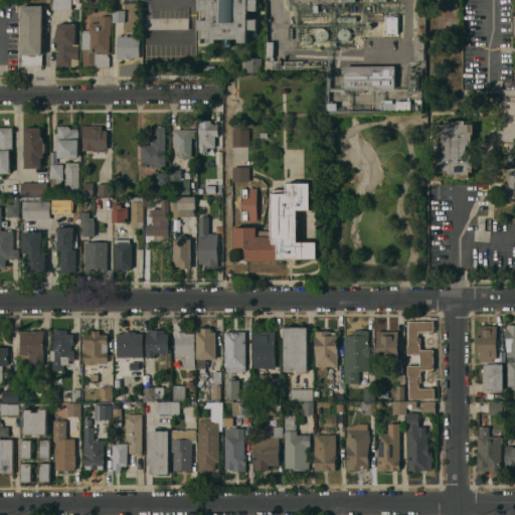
[(51,9),(51,0),(71,0),(71,9),(51,9)]
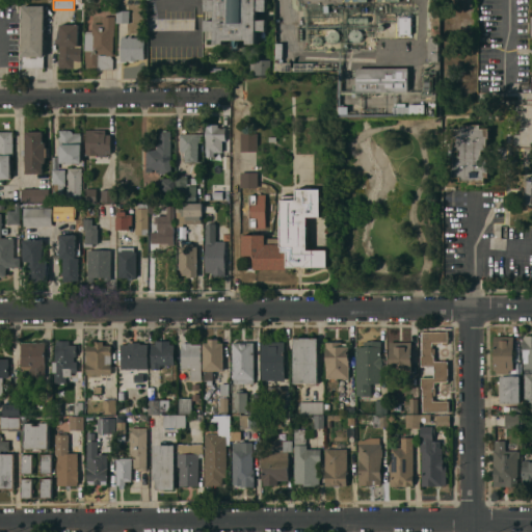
[(267,0),(267,10),(257,10),(258,20),(267,19),(267,30),(258,29),(258,44),(248,44),(248,40),(225,40),(225,44),(216,44),(216,40),(206,40),(206,0),(267,0)]
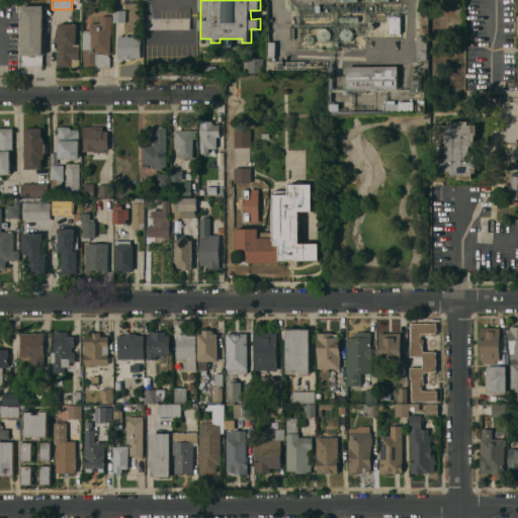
[(42,67),(21,67),(21,53),(20,53),(20,34),(21,34),(21,5),(42,5),(42,67)]
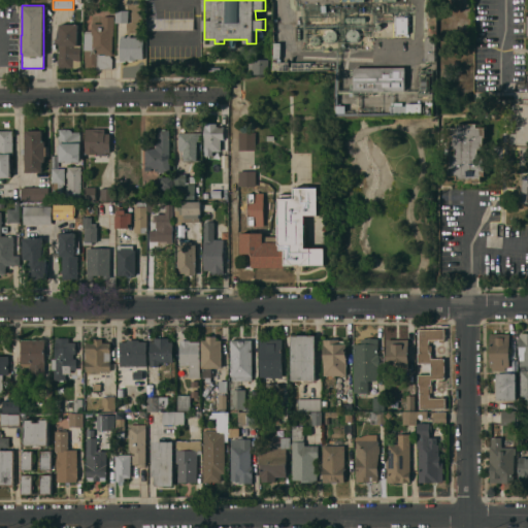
[(127,23),(114,23),(114,10),(127,10),(127,23)]
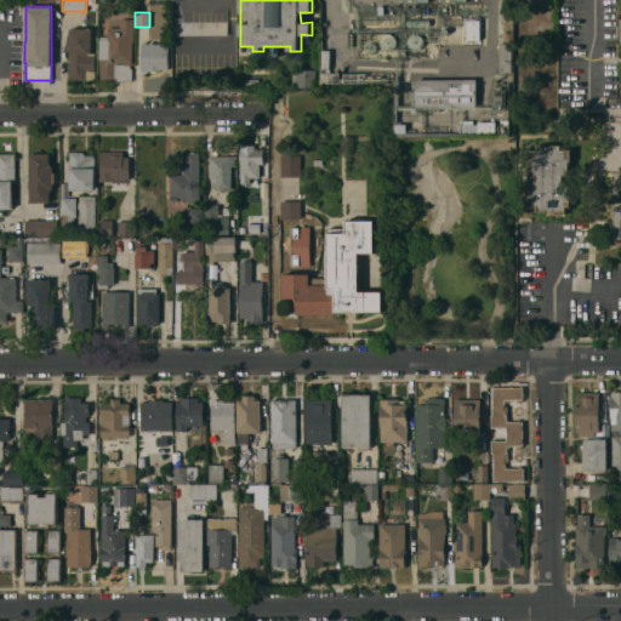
[(134,41),(132,41),(132,57),(131,57),(131,61),(132,61),(132,64),(129,66),(132,69),(132,81),(114,81),(114,79),(98,79),(98,66),(98,60),(98,38),(100,38),(100,36),(107,36),(107,29),(107,27),(119,27),(119,18),(134,18),(134,41)]
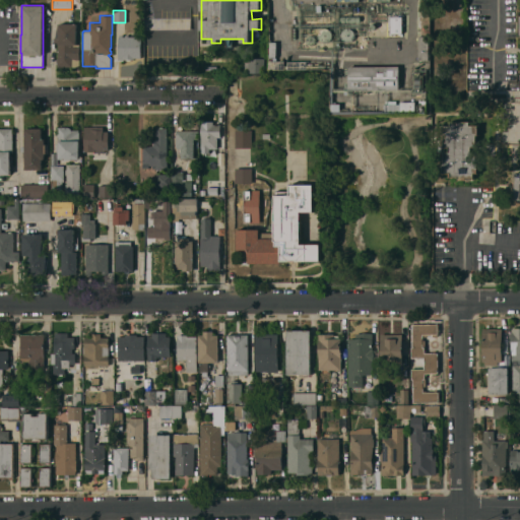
[(402,34),(391,34),(390,16),(401,16),(402,34)]
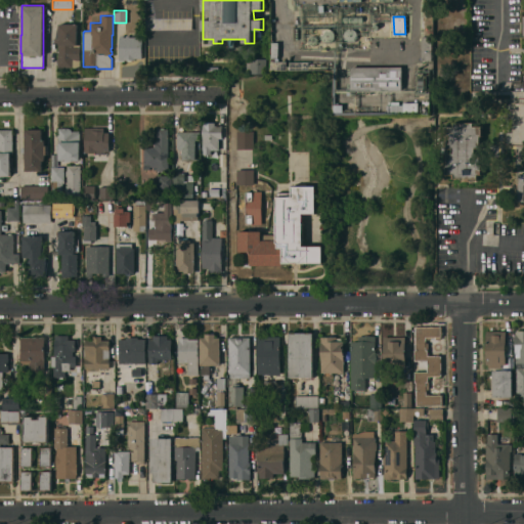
[(58,68),(58,62),(57,62),(57,59),(58,59),(58,42),(55,42),(55,38),(58,38),(58,24),(77,24),(77,44),(80,44),(80,46),(80,60),(76,60),(76,62),(74,62),(74,68),(58,68)]
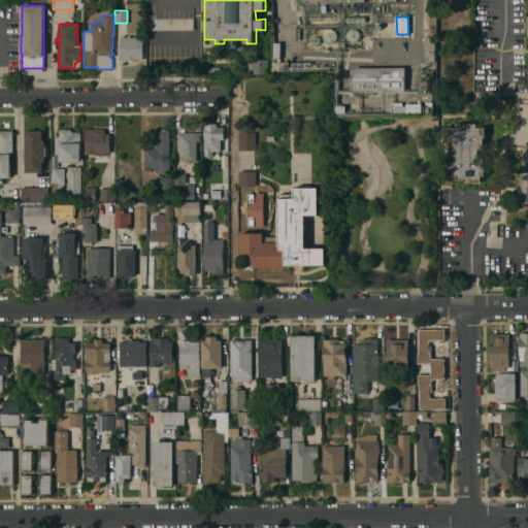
[(329,42),(327,41),(325,39),(324,37),(324,34),(325,32),(326,30),(327,30),(329,29),(332,29),(334,30),(335,30),(337,32),(337,35),(337,36),(337,38),(335,40),(333,42),(331,42),(329,42)]
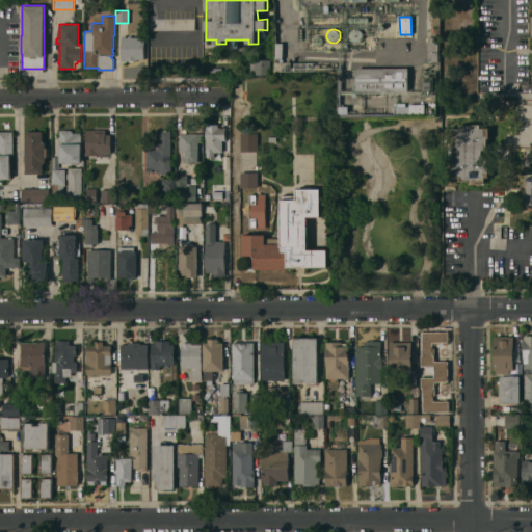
[(352,43),(351,42),(350,40),(349,37),(349,34),(349,32),(350,31),(352,30),(354,29),(357,29),(360,30),(362,31),(363,33),(363,35),(363,37),(362,40),(360,42),(357,43),(355,43),(352,43)]
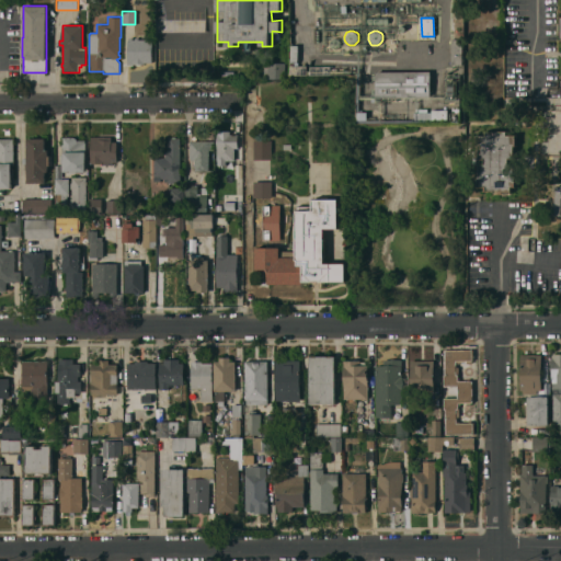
[(128,64),(127,39),(129,39),(129,37),(132,37),(132,39),(135,39),(135,37),(138,37),(138,39),(152,39),(152,63),(145,63),(145,64),(142,64),(141,65),(138,65),(136,64),(128,64)]
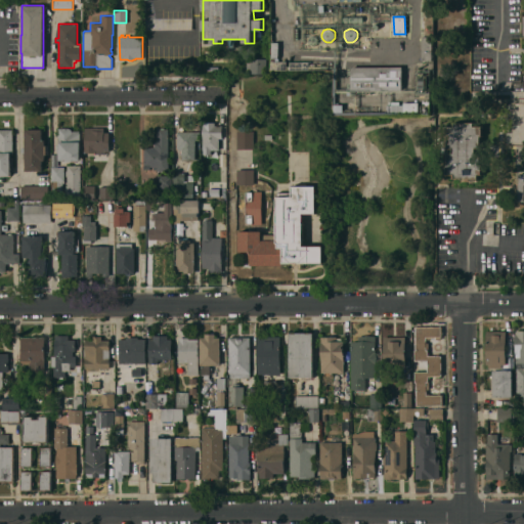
[(312,45),(310,45),(309,43),(308,42),(308,40),(308,39),(309,38),(310,36),(311,35),(313,35),(315,36),(316,37),(317,38),(318,39),(318,41),(317,43),(315,45),(314,45),(312,45)]
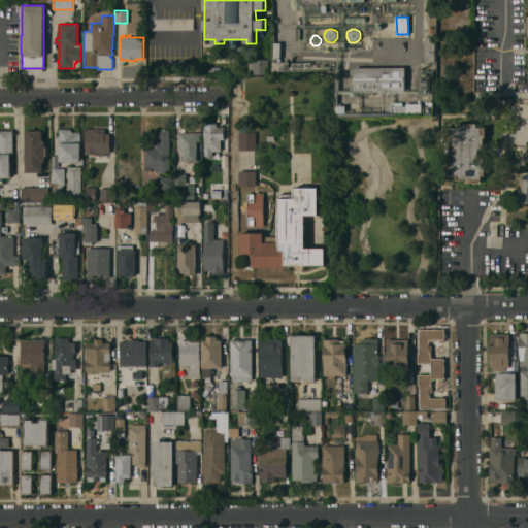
[(435,61),(425,61),(425,37),(435,37),(435,61)]
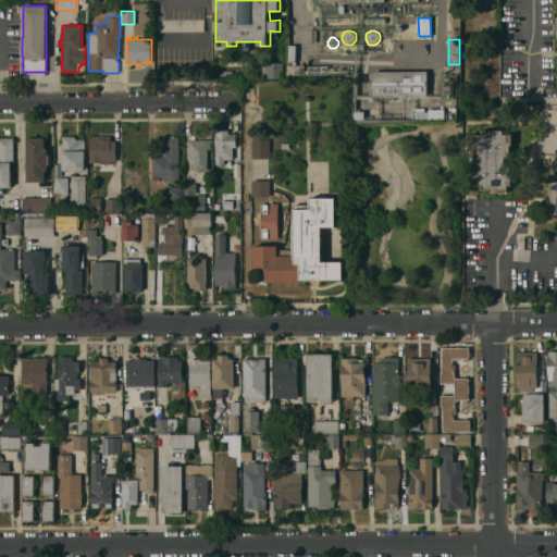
[(283,78),(262,78),(262,62),(283,62),(283,78)]
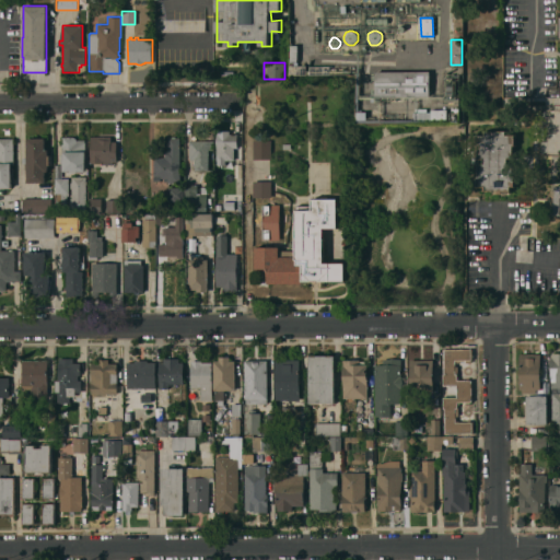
[(430,71),(430,96),(376,96),(376,71),(430,71)]
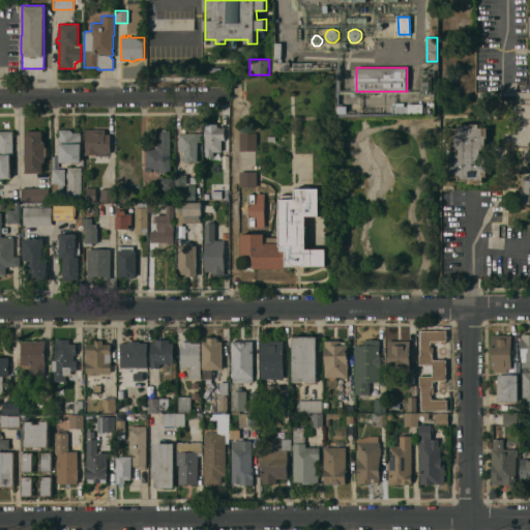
[(423,104),(423,113),(392,113),(392,106),(396,106),(396,102),(405,102),(405,106),(409,106),(409,104),(423,104)]
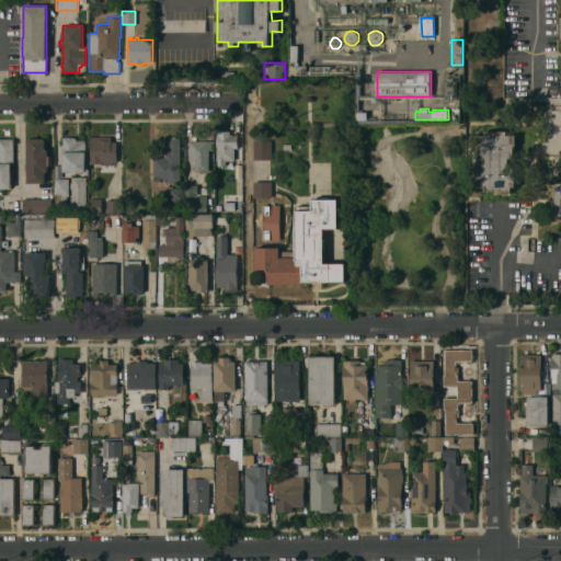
[(238,148),(235,148),(235,160),(226,160),(226,165),(218,165),(218,160),(217,160),(217,135),(218,135),(218,130),(230,130),(230,134),(238,134),(238,148)]
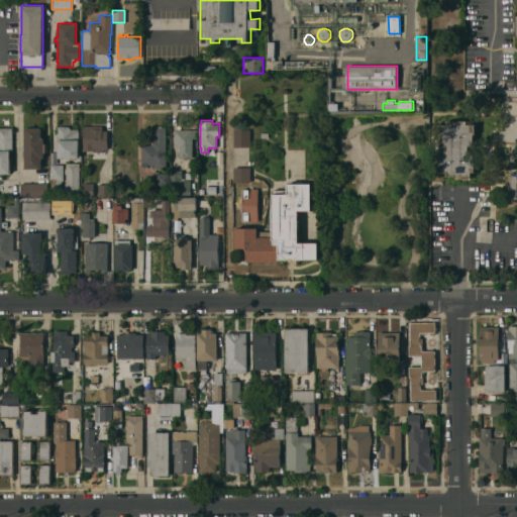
[(446,176),(446,173),(440,173),(440,151),(446,151),(446,146),(438,146),(438,124),(446,124),(446,121),(469,121),(469,124),(477,124),(477,134),(476,134),(476,145),(471,145),(471,150),(477,150),(478,172),(472,172),(472,178),(463,178),(463,176),(446,176)]
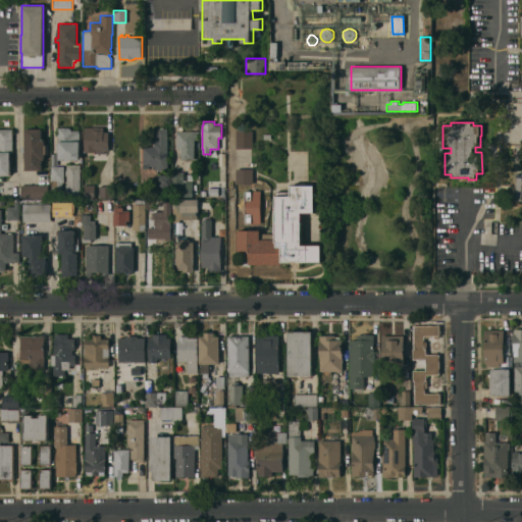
[(80,131),(80,133),(80,160),(72,160),(72,161),(64,161),(64,160),(59,160),(59,152),(57,152),(56,144),(59,144),(58,138),(57,138),(57,135),(58,135),(58,127),(69,127),(70,128),(72,131),(80,131)]
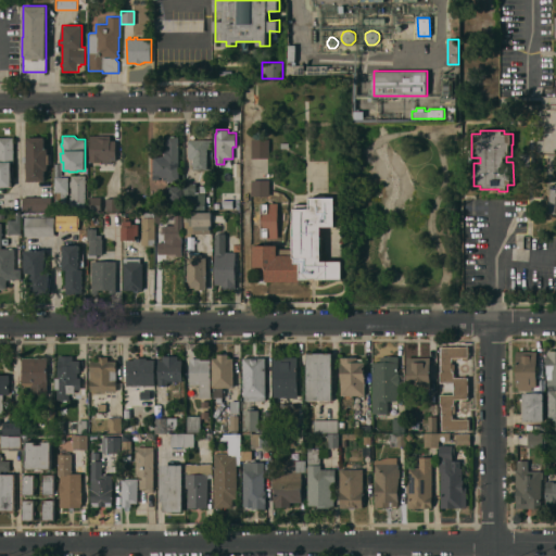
[(111,136),(111,140),(116,140),(116,161),(109,161),(109,163),(101,163),(101,162),(90,162),(90,136),(111,136)]
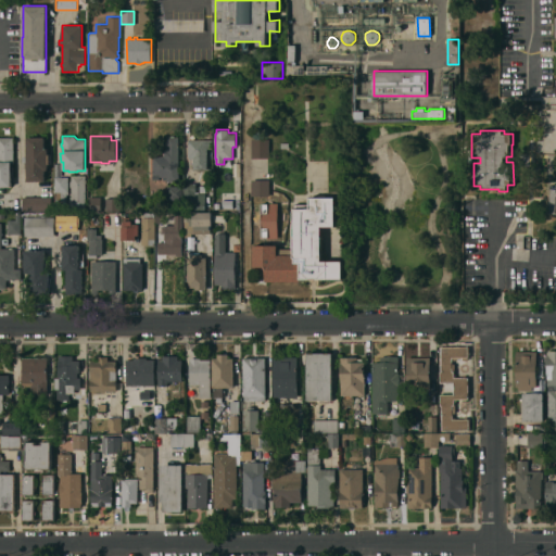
[(14,163),(11,163),(11,187),(0,187),(0,137),(14,137),(14,163)]
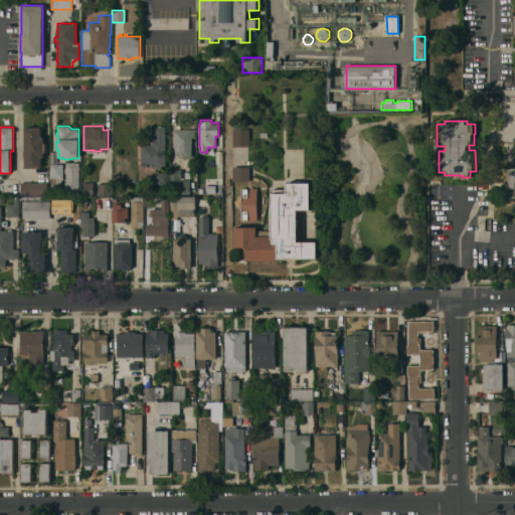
[(41,127),(41,137),(44,137),(44,143),(46,143),(46,152),(44,152),(44,158),(41,158),(41,168),(25,168),(25,149),(22,149),(22,145),(25,145),(25,127),(41,127)]
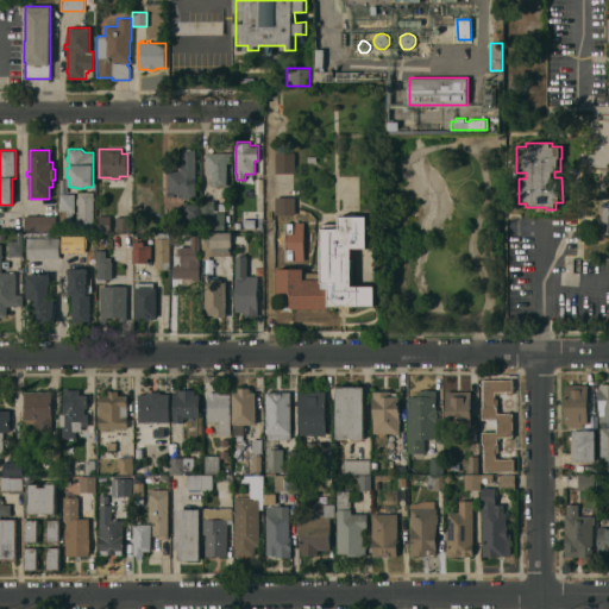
[(183,171),(183,150),(196,150),(196,199),(179,199),(179,194),(175,194),(175,196),(168,196),(168,171),(183,171)]
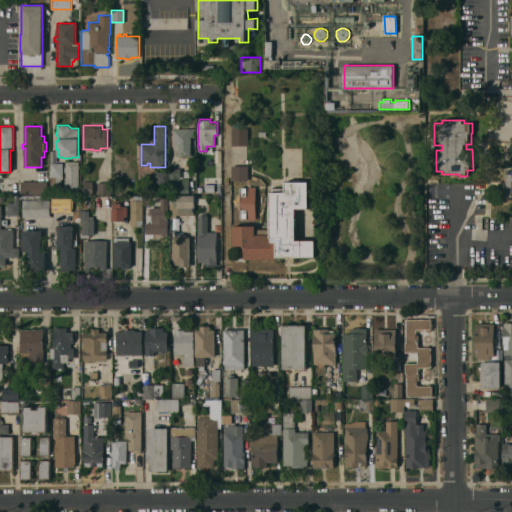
[(195,128),(195,137),(191,137),(191,156),(179,156),(179,146),(175,146),(175,145),(174,145),(174,128),(195,128)]
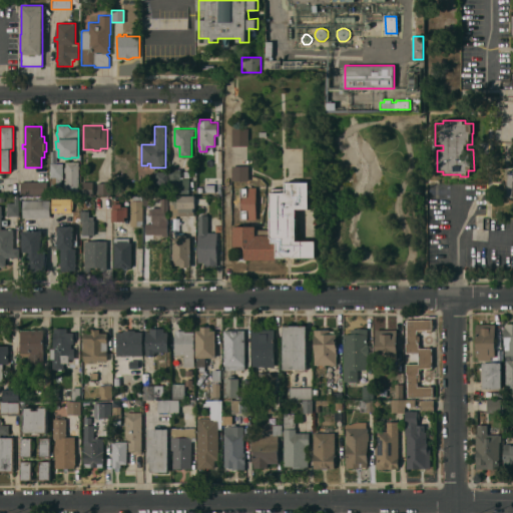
[(248,145),(232,145),(232,128),(248,128),(248,145)]
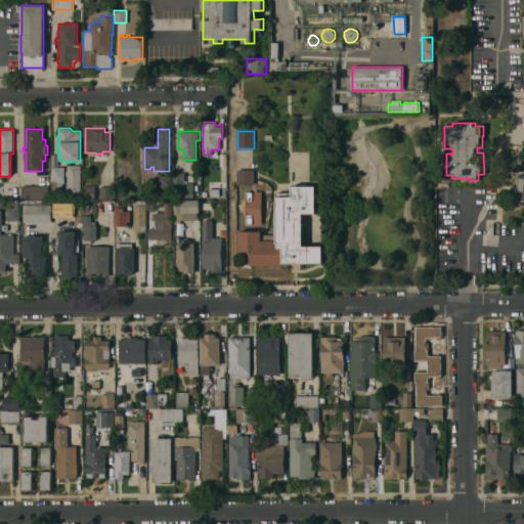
[(81,197),(66,197),(66,185),(68,185),(68,176),(67,176),(67,170),(68,170),(68,165),(81,166),(81,170),(81,172),(81,197)]
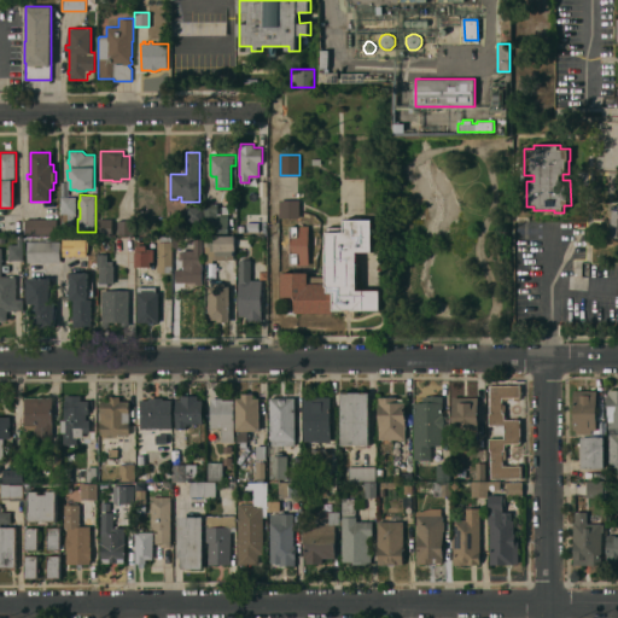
[(62,197),(76,197),(76,216),(74,216),(74,228),(63,228),(63,214),(62,214),(62,204),(62,197)]
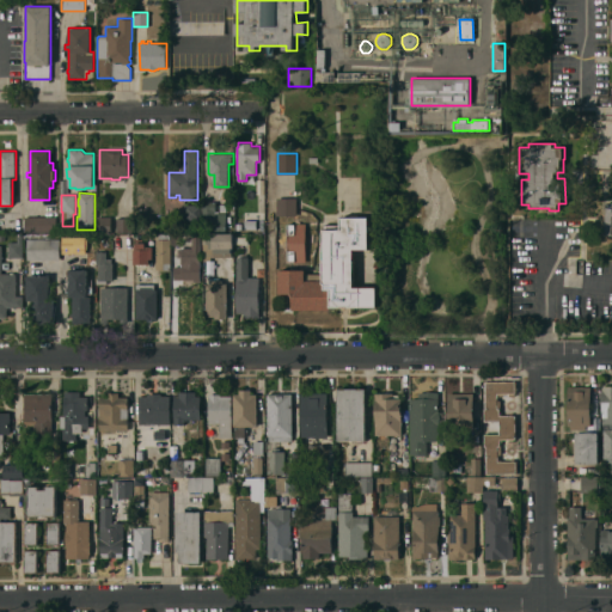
[(297,197),(298,215),(277,215),(277,199),(297,197)]
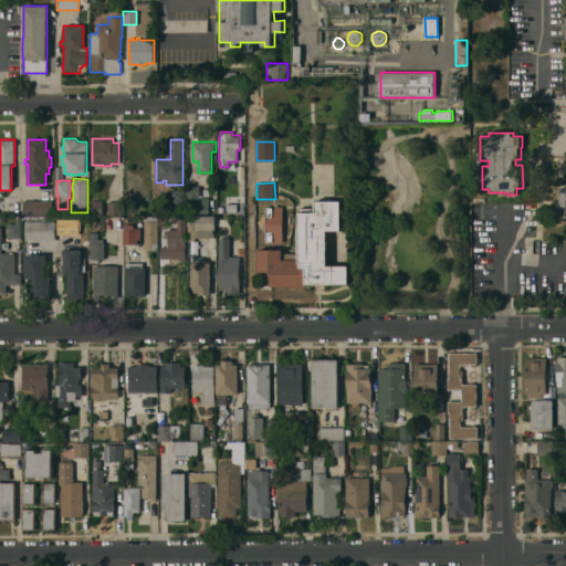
[(209,213),(188,213),(188,187),(199,187),(199,195),(199,197),(209,197),(209,213)]
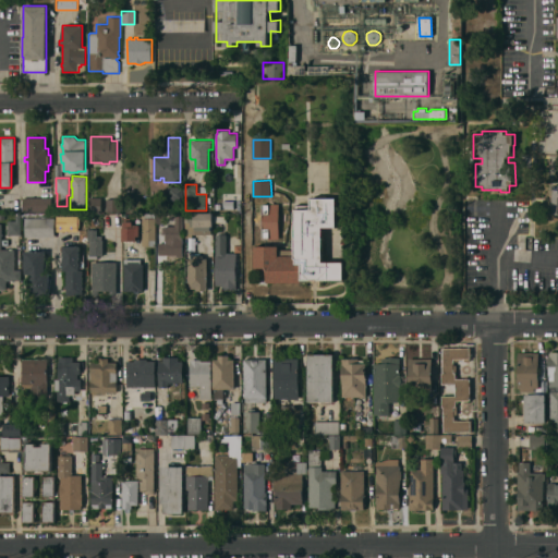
[(169,201),(169,186),(183,186),(183,201),(169,201)]
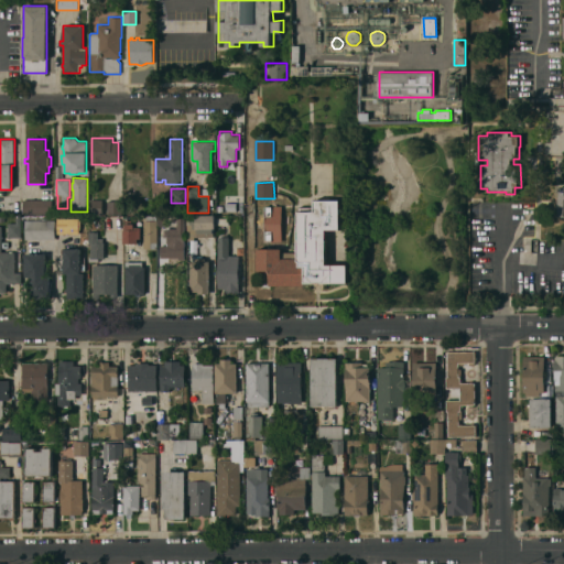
[(52,199),(52,214),(23,214),(23,199),(52,199)]
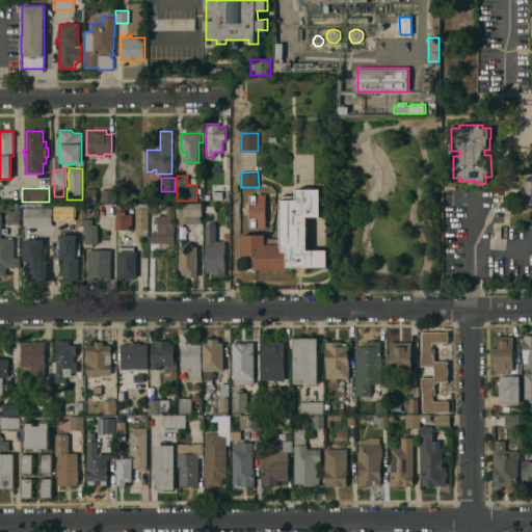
[(97,188),(97,203),(84,203),(84,188),(97,188)]
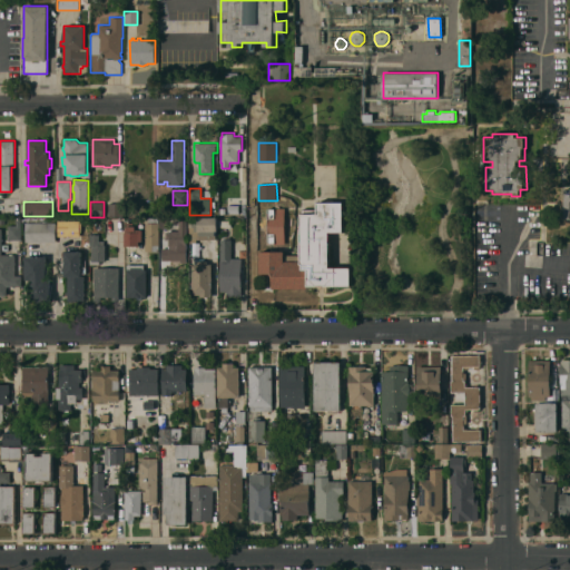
[(109,203),(124,203),(124,217),(109,217),(109,203)]
